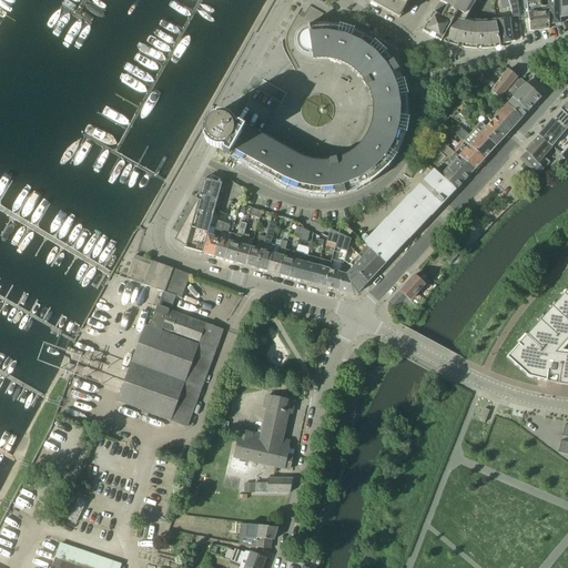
[(406,4),(408,0),(372,0),(371,2),(399,19),(406,6),(406,4)]
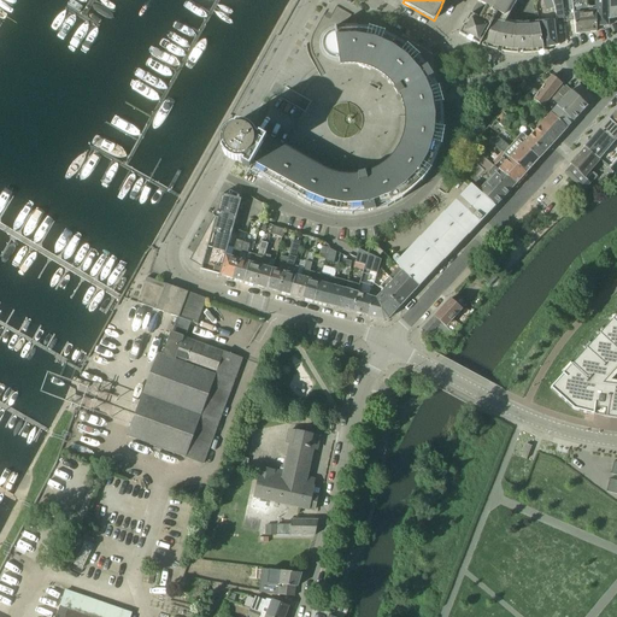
[(515,6),(518,0),(477,0),(477,1),(481,4),(474,16),(470,15),(459,35),(480,46),(480,45),(491,50),(500,52),(507,25),(507,22),(506,21),(515,6)]
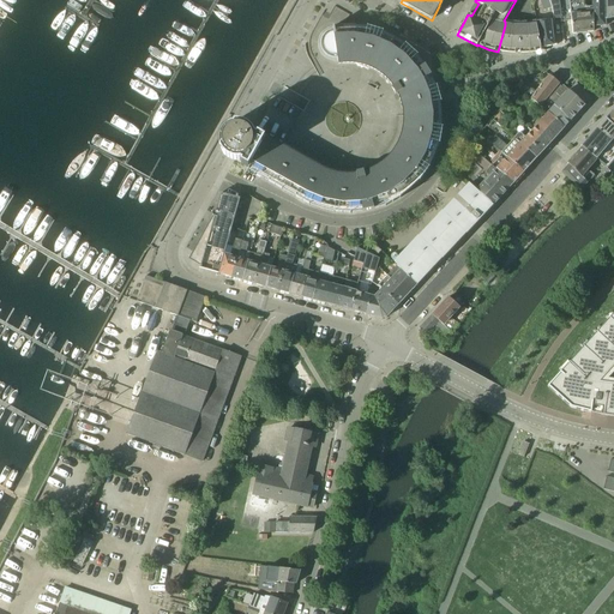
[(551,12),(552,12),(553,12),(548,0),(535,0),(534,6),(542,5),(543,11),(549,10),(551,12)]
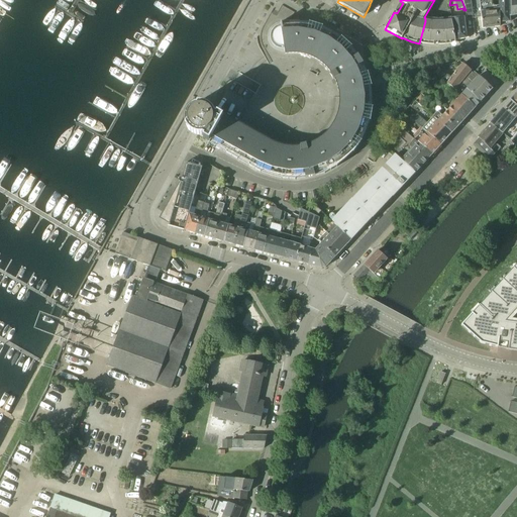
[(473,18),(481,17),(479,0),(461,0),(466,10),(464,10),(467,16),(473,16),(473,18)]
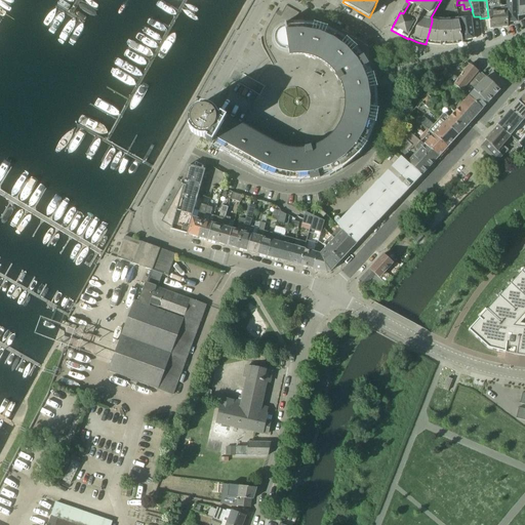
[(486,0),(488,17),(490,29),(508,27),(508,23),(507,0),(486,0)]
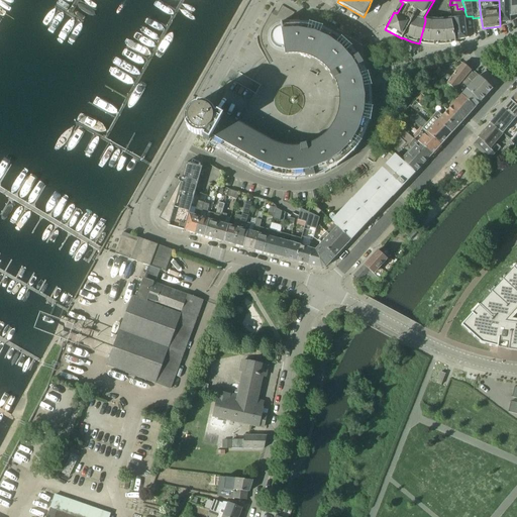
[(509,0),(499,0),(500,22),(510,22),(510,17),(509,0)]
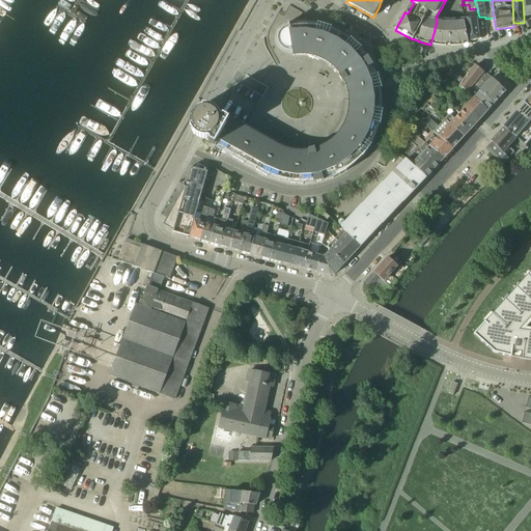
[(468,42),(464,19),(464,18),(463,19),(464,22),(450,23),(451,47),(457,46),(464,46),(464,44),(468,43),(468,42)]
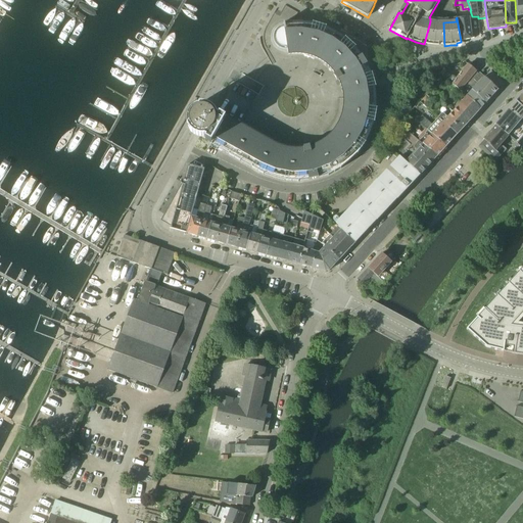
[(472,39),(470,17),(457,18),(461,41),(472,39)]
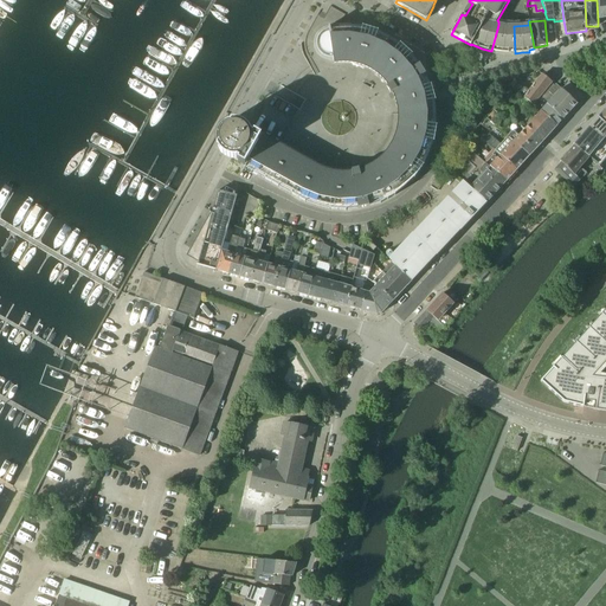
[(362,27),(350,26),(342,25),(330,26),(329,26),(329,30),(326,31),(320,36),(317,43),(318,50),(323,55),(329,58),(334,57),(334,60),(335,64),(339,64),(343,63),(347,64),(352,64),(355,64),(360,65),(363,66),(367,69),(373,72),(376,73),(379,76),(381,78),(384,81),(388,86),(387,88),(391,94),(392,92),(394,98),(395,103),(397,109),(398,115),(398,121),(397,126),(397,130),(395,135),(393,139),(392,143),(389,147),(387,150),(384,154),(381,158),(376,161),(371,165),(365,168),(359,171),(359,169),(359,168),(353,169),(352,171),(352,172),(350,172),(346,172),(342,172),(337,172),(333,171),(329,171),(324,168),(321,167),(317,165),(279,143),(274,140),(269,137),(263,135),(263,134),(262,136),(262,137),(245,166),(244,168),(245,168),(305,202),(317,206),(330,210),(346,211),(358,210),(369,206),(381,202),(395,195),(405,187),(414,179),(424,166),(429,154),(433,142),(436,126),(436,113),(434,101),(431,85),(426,75),(419,64),(412,55),(410,53),(400,44),(389,38),(378,32),(362,27)]
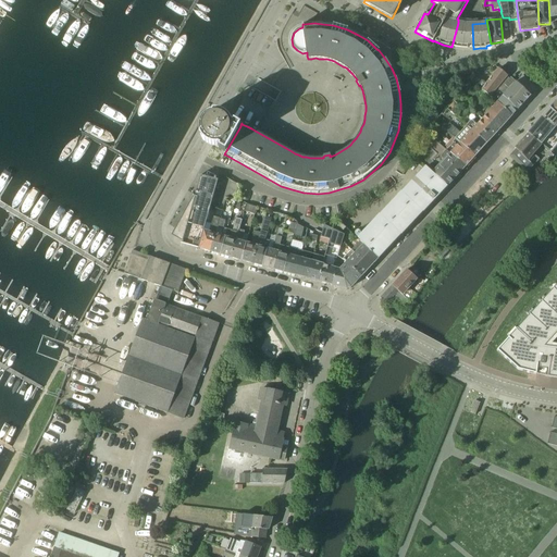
[(473,49),(472,24),(458,23),(452,47),(462,48),(473,49)]
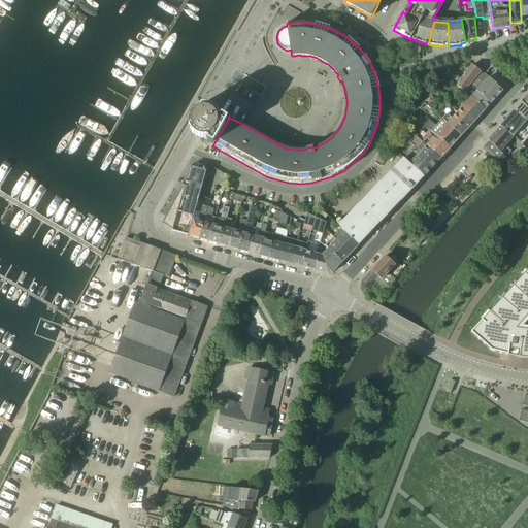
[(461,79),(457,85),(465,92),(470,86),(472,88),(490,104),(502,91),(482,71),(481,72),(472,65),(461,79)]
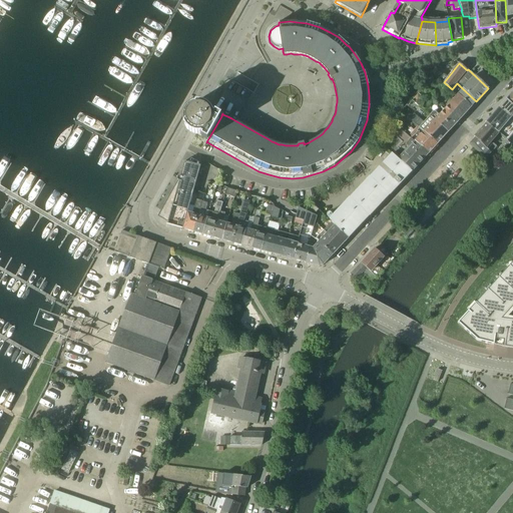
[(434,75),(440,79),(444,74),(439,69),(436,67),(431,72),(434,75)]
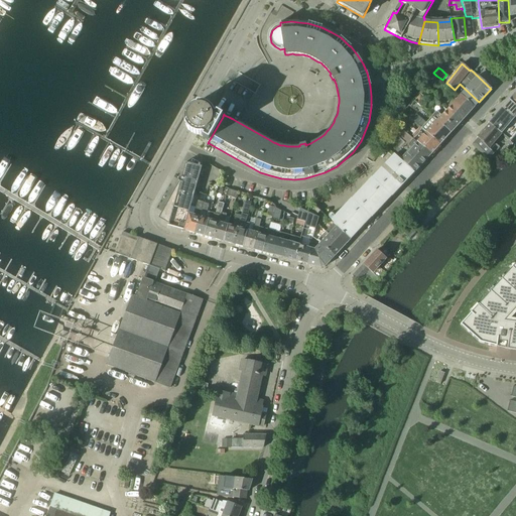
[(479,102),(462,86),(458,92),(461,95),(475,107),(479,102)]
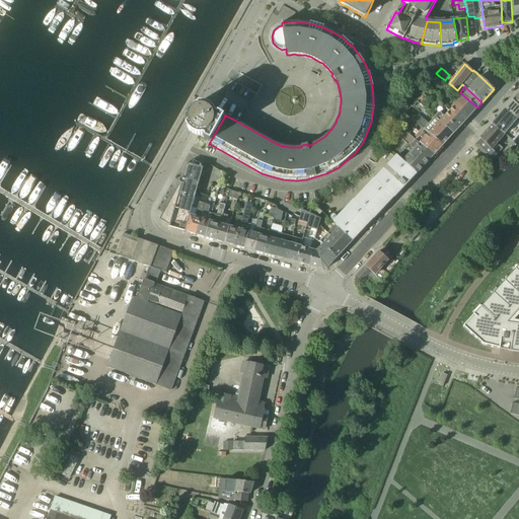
[(477,107),(463,95),(460,92),(453,99),(457,102),(449,110),(463,124),(477,107)]
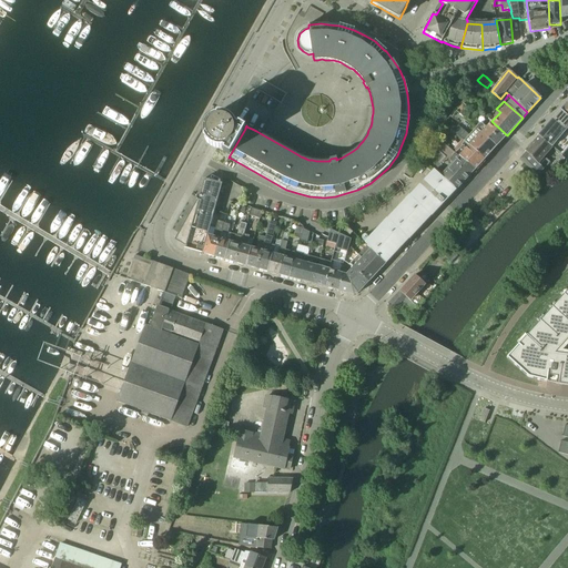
[(462,115),(468,109),(463,103),(456,111),(462,115)]
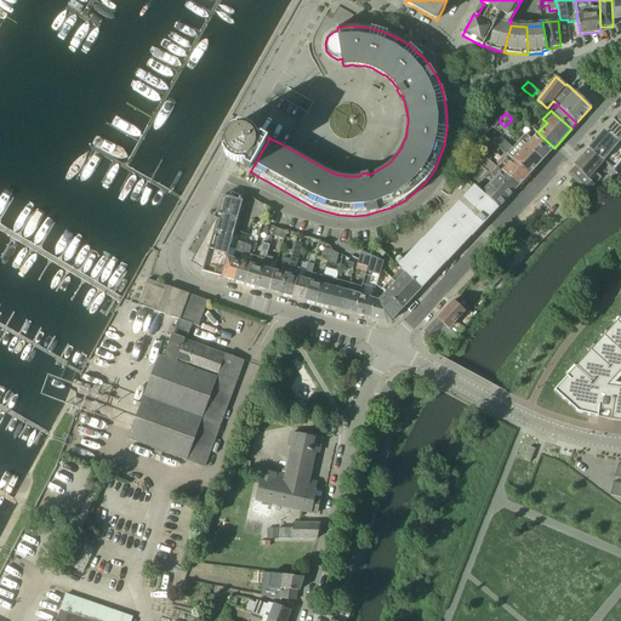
[(620,146),(620,127),(613,120),(603,131),(620,146)]
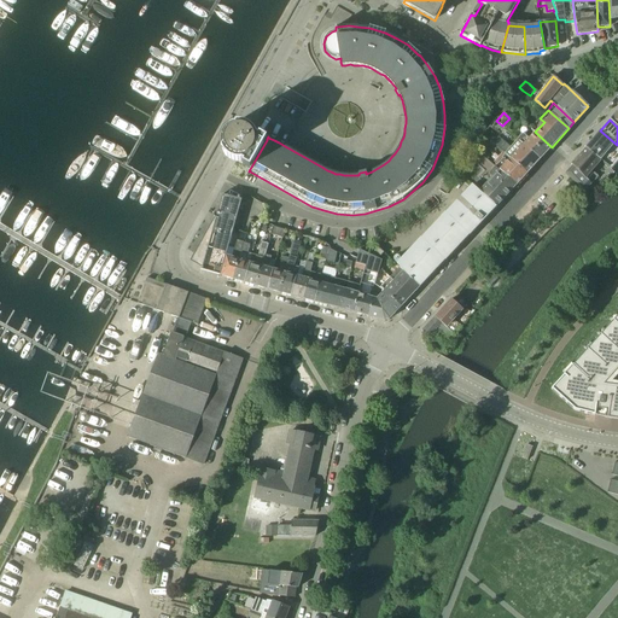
[(243,164),(250,169),(267,140),(267,139),(260,135),(258,136),(257,135),(256,135),(256,134),(255,132),(252,130),(251,128),(250,127),(248,126),(246,126),(245,124),(243,124),(242,124),(239,124),(238,124),(237,124),(234,126),(232,126),(231,127),(228,128),(227,129),(225,130),(223,133),(222,135),(222,136),(221,139),(221,141),(221,144),(221,145),(221,147),(222,150),(222,151),(222,152),(223,152),(223,153),(225,156),(227,157),(228,158),(229,159),(231,159),(232,161),(233,161),(235,162),(237,162),(238,162),(239,162),(240,162),(242,162),(244,163),(243,164)]
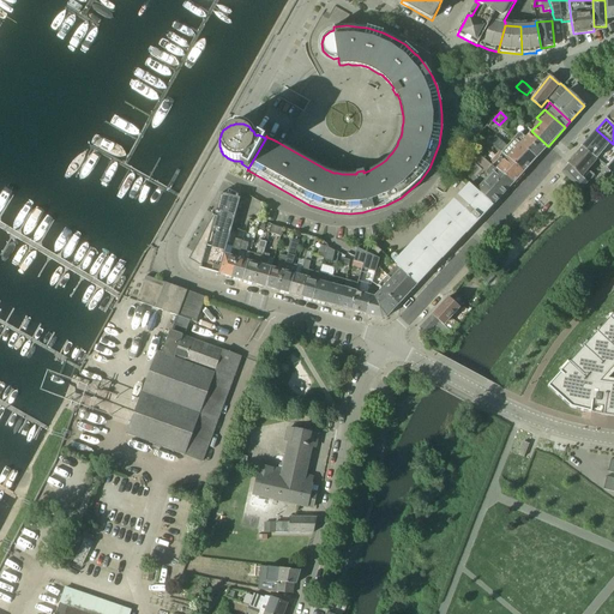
[(469,140),(479,149),(483,144),(481,142),(485,138),(471,126),(469,140)]
